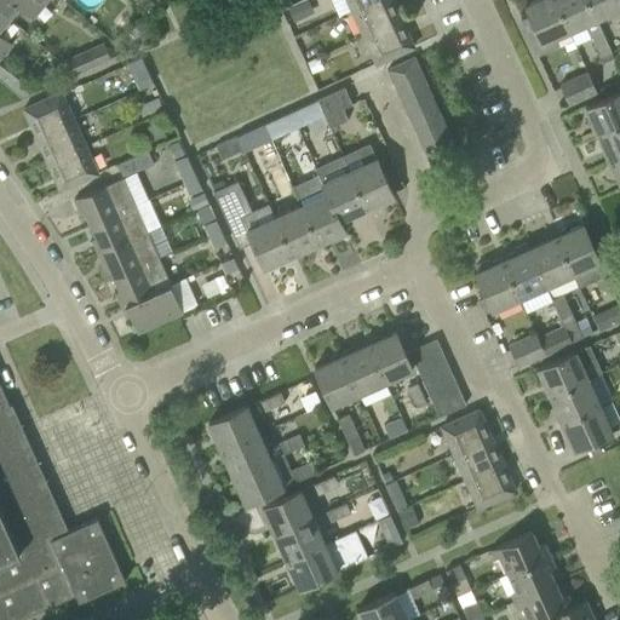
[(0,0),(0,12),(7,18),(18,6),(33,18),(47,0),(0,0)]
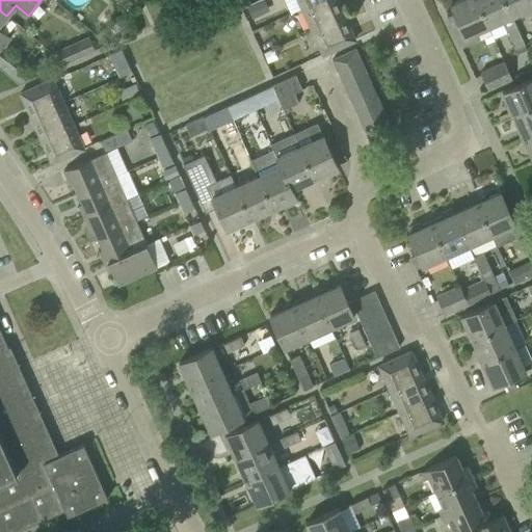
[(263,0),(245,8),(250,19),(267,11),(263,0)]
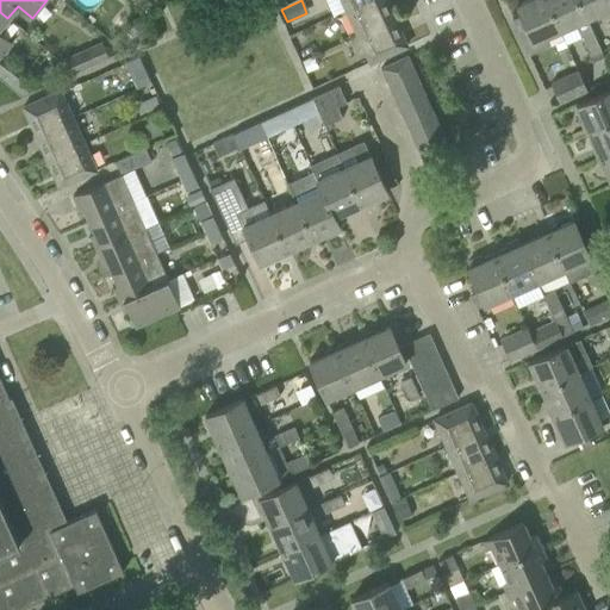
[(341,0),(346,10),(367,0),(341,0)]
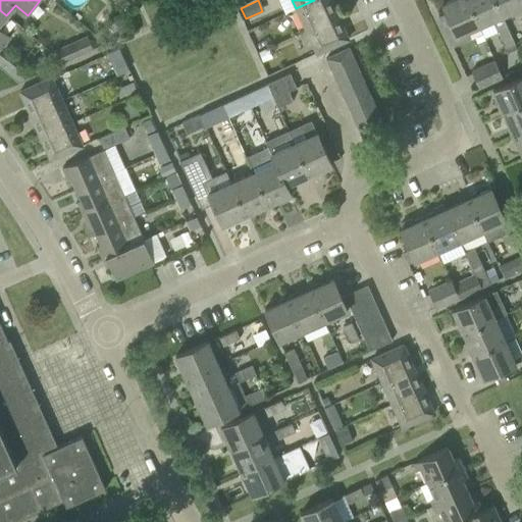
[(314,0),(296,8),(306,31),(337,16),(329,0),(314,0)]
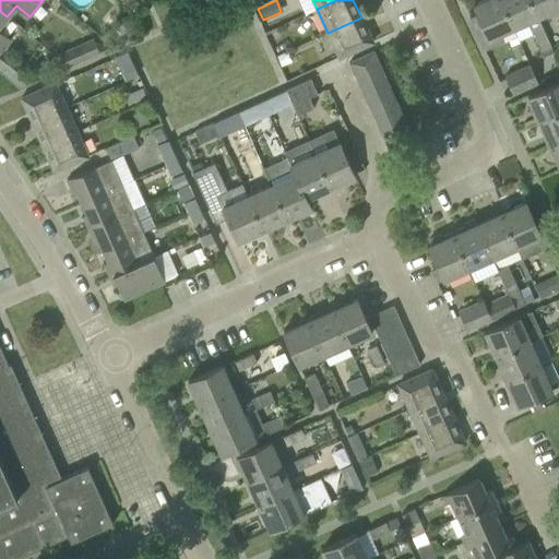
[(508,30),(513,27),(500,0),(483,0),(473,4),(477,14),(468,18),(483,48),(484,47),(501,39),(499,34),(508,30)]
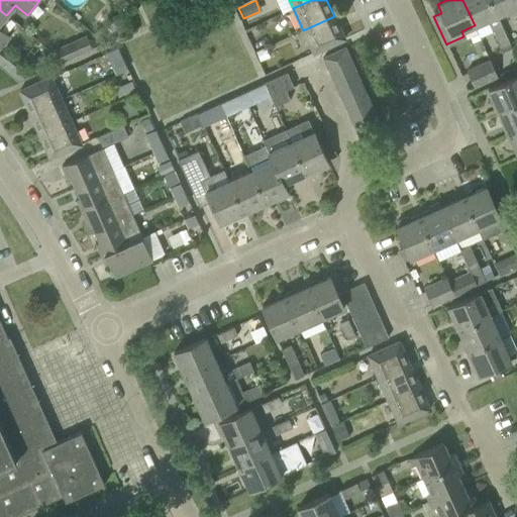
[(462,0),(475,25),(488,19),(493,30),(500,46),(502,53),(512,48),(509,42),(502,26),(497,15),(496,16),(489,0),(462,0)]
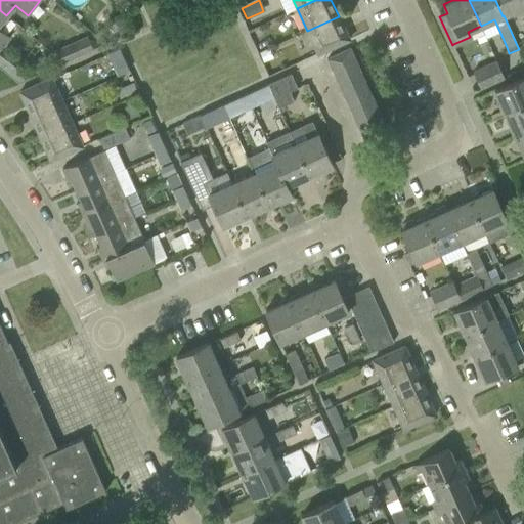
[(523,3),(522,0),(495,0),(503,16),(504,15),(523,6),(523,3)]
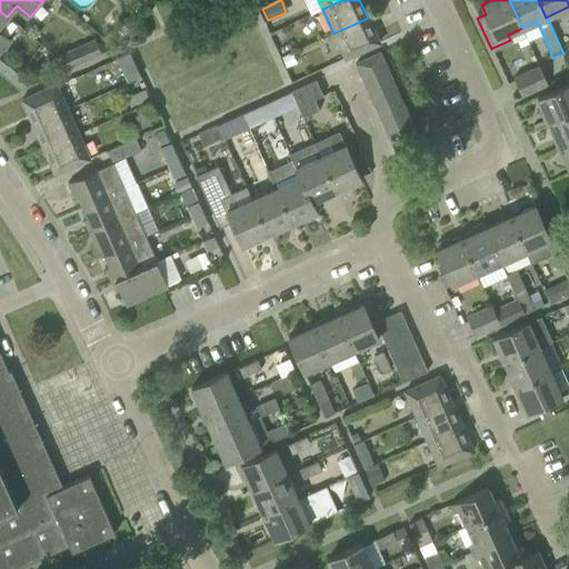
[(0,25),(7,17),(0,11),(0,73),(21,91),(31,86),(7,66),(7,67),(0,60),(0,51),(8,41),(0,35),(0,25)]
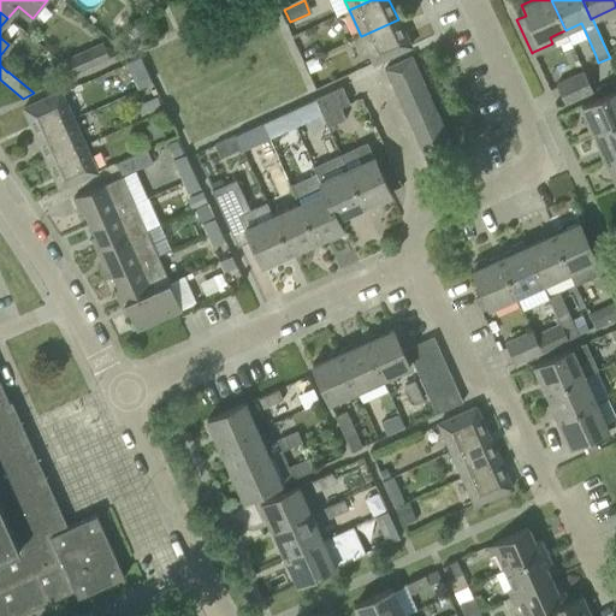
[(398,19),(361,36),(373,64),(410,47),(398,19)]
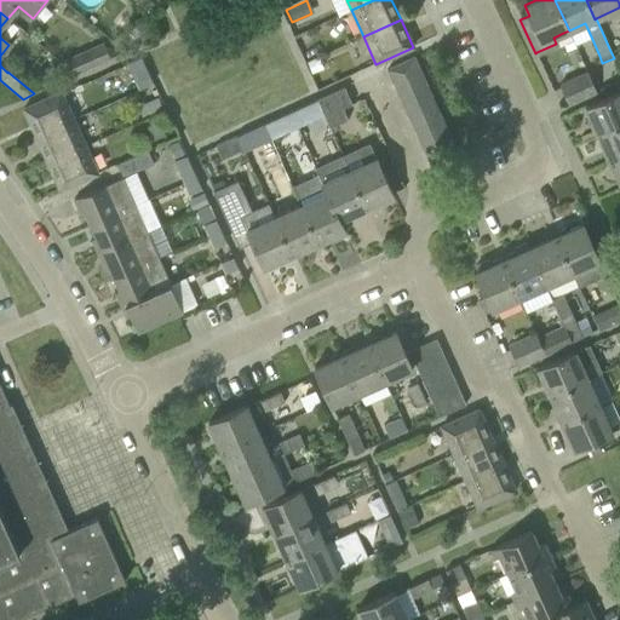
[(67,58),(74,74),(110,58),(103,41),(67,58)]
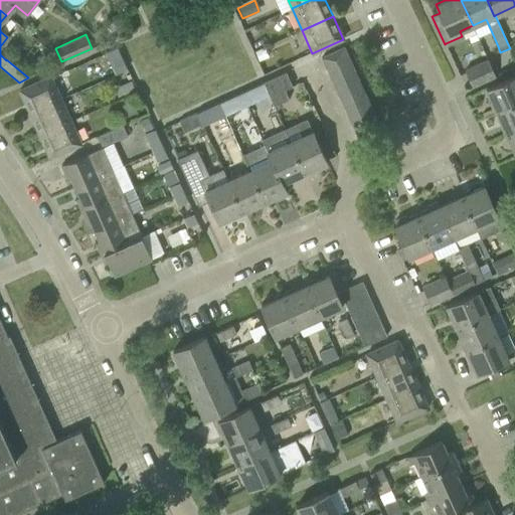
[(118,46),(105,52),(110,63),(122,57),(118,46)]
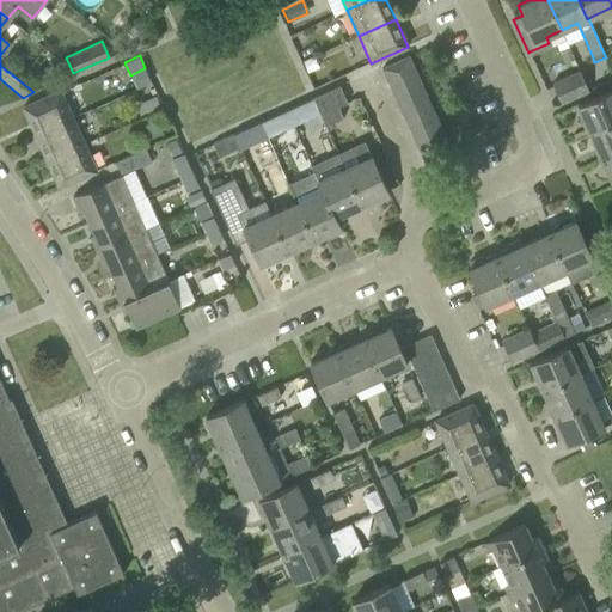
[(312,55),(301,61),(306,72),(317,67),(312,55)]
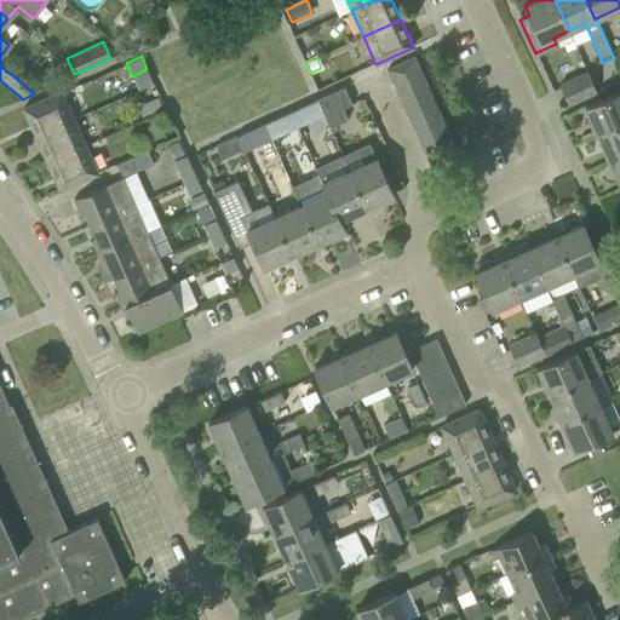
[(386,69),(392,82),(419,70),(413,57),(386,69)]
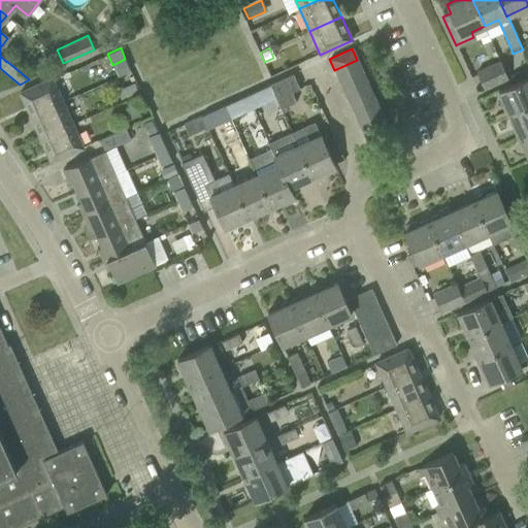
[(334,70),(339,81),(362,71),(357,60),(334,70)]
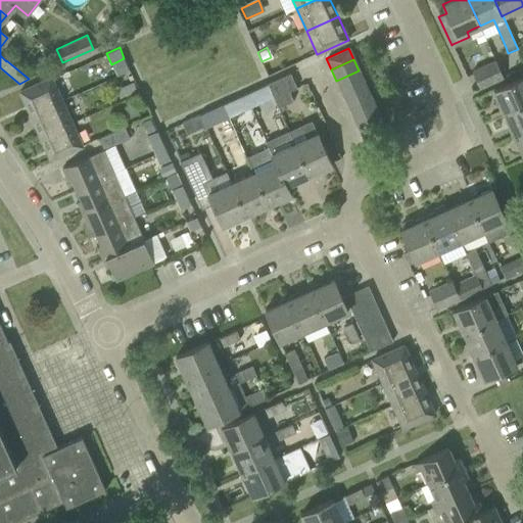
[(472,72),(480,88),(503,78),(495,60),(472,72)]
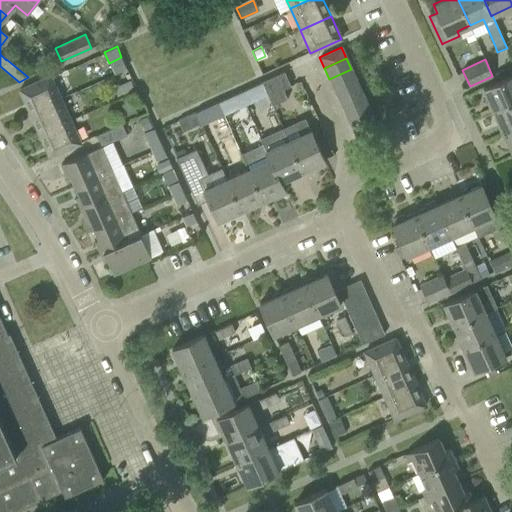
[(329,79),(335,91),(356,81),(351,69),(329,79)]
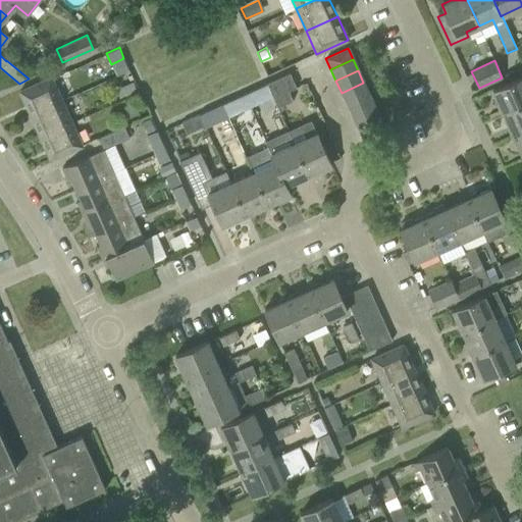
[(270,82),(266,84),(272,98),(276,107),(292,101),(288,91),(296,88),(289,73),(270,82)]
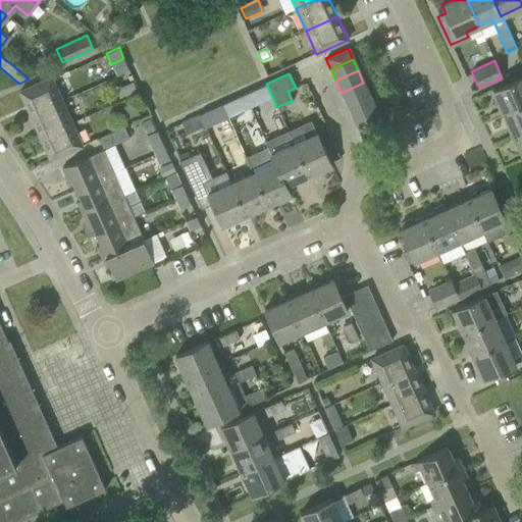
[(501,115),(503,114),(503,113),(521,104),(521,76),(492,91),(499,104),(497,105),(501,115)]
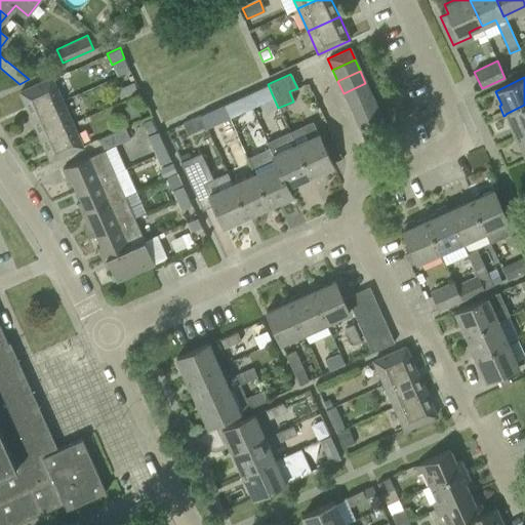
[(19,92),(30,115),(62,101),(51,78),(19,92)]
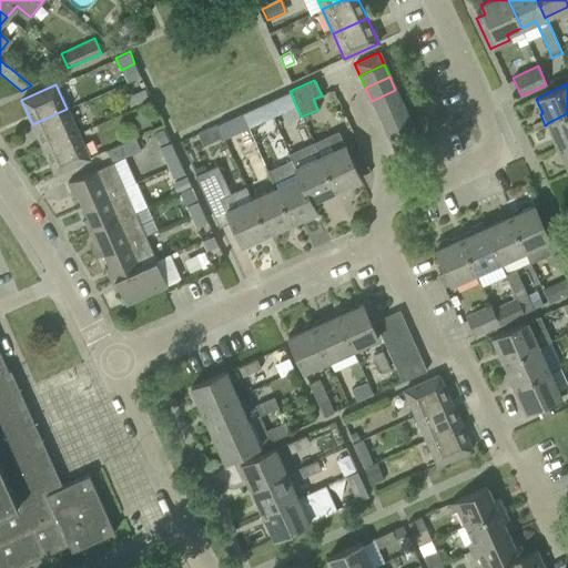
[(142,90),(132,94),(137,103),(146,99),(142,90)]
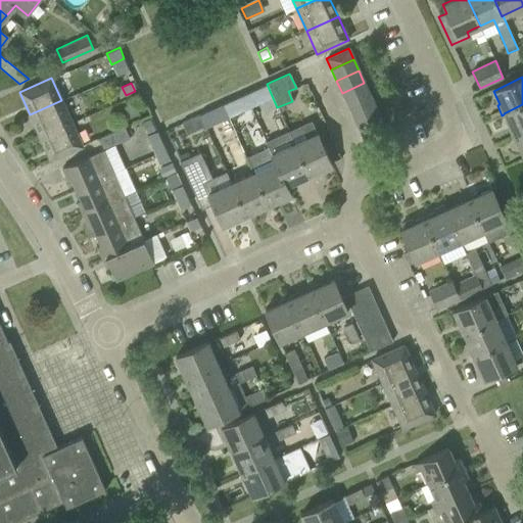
[(342,93),(347,104),(369,94),(364,83),(342,93)]
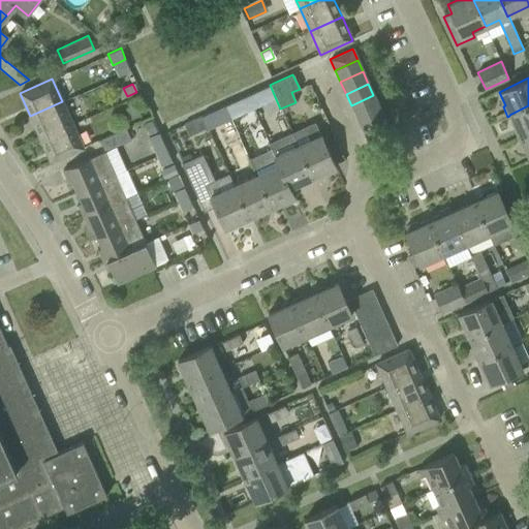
[(270,85),(247,95),(253,110),(276,99),(270,85)]
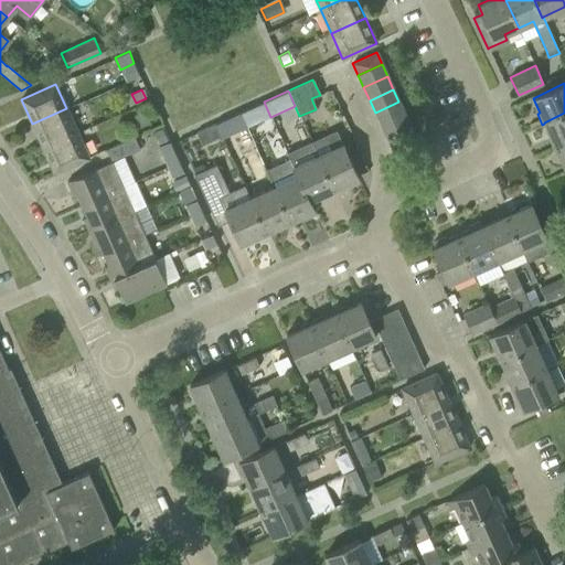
[(270,117),(264,102),(240,113),(247,128),(270,117)]
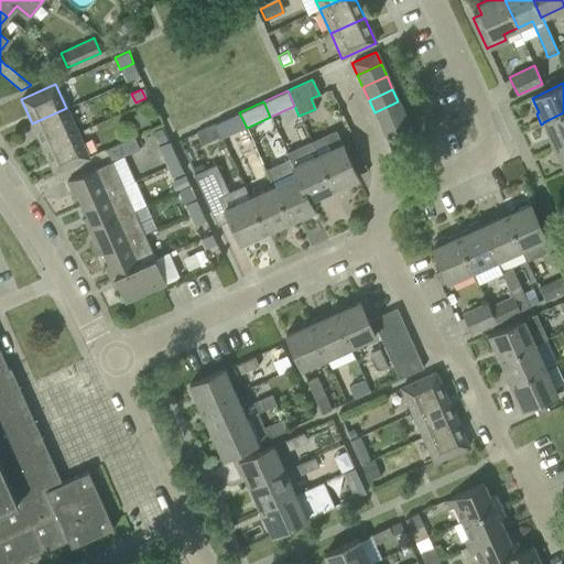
[(375,112),(380,125),(404,114),(398,101),(375,112)]
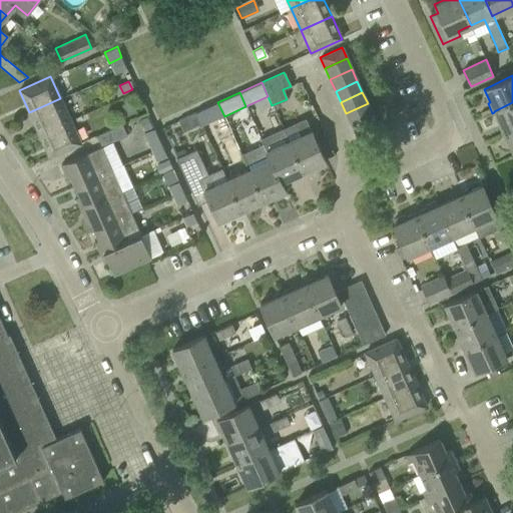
[(29,112),(39,134),(70,121),(60,98),(29,112)]
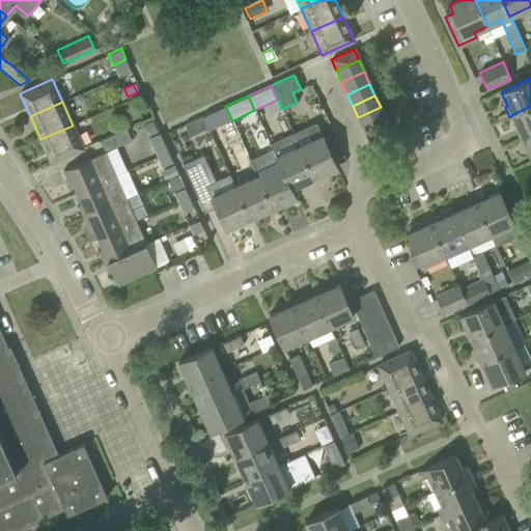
[(232,120),(225,106),(202,117),(210,131),(232,120)]
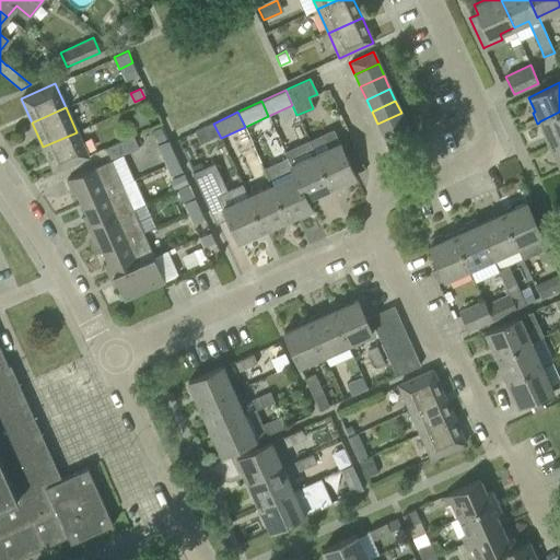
[(544,137),(548,147),(559,141),(559,112),(539,121),(539,123),(546,136),(544,137)]
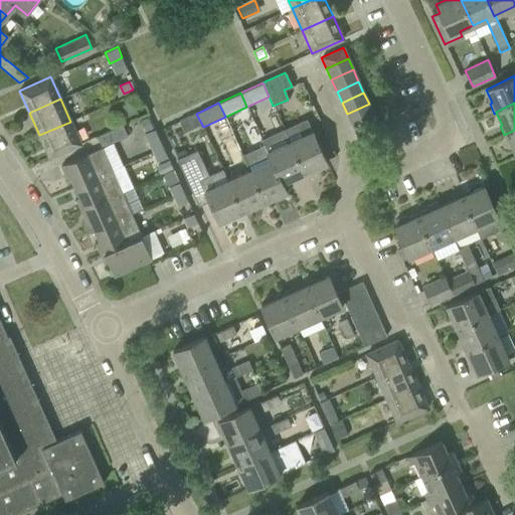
[(347,114),(352,125),(374,115),(369,104),(347,114)]
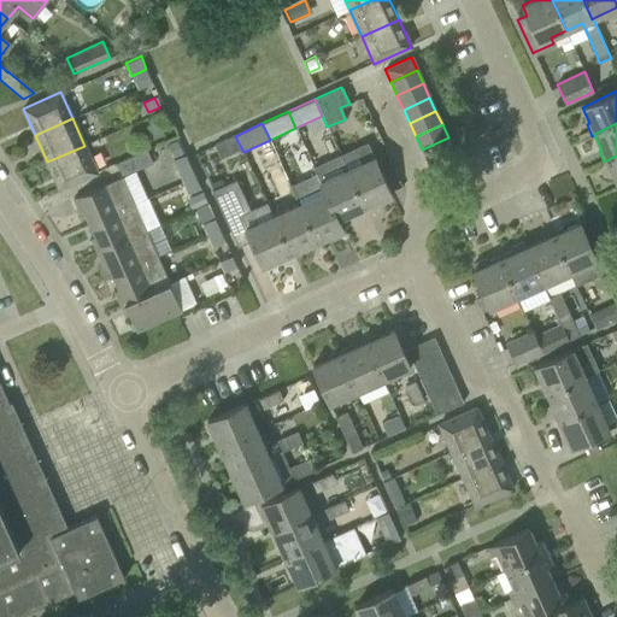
[(448,137),(422,150),(428,163),(454,151),(448,137)]
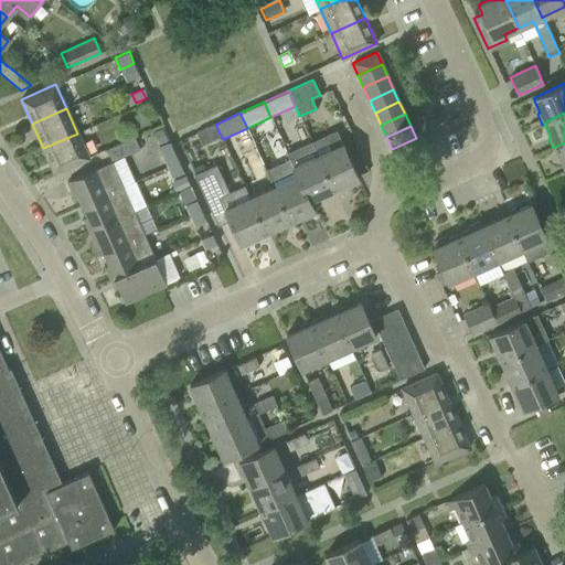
[(160,129),(152,132),(158,145),(166,141),(160,129)]
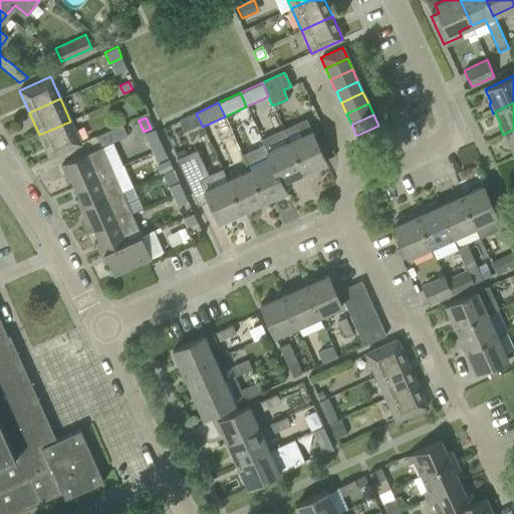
[(70,121),(39,135),(49,158),(80,144),(70,121)]
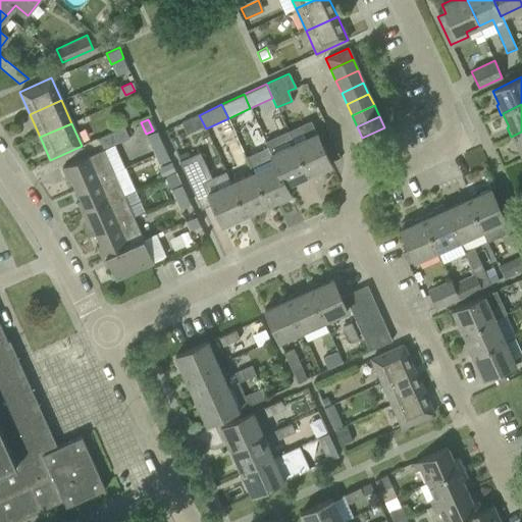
[(293,143),(308,175),(330,165),(312,125),(301,131),(304,138),(293,143)]
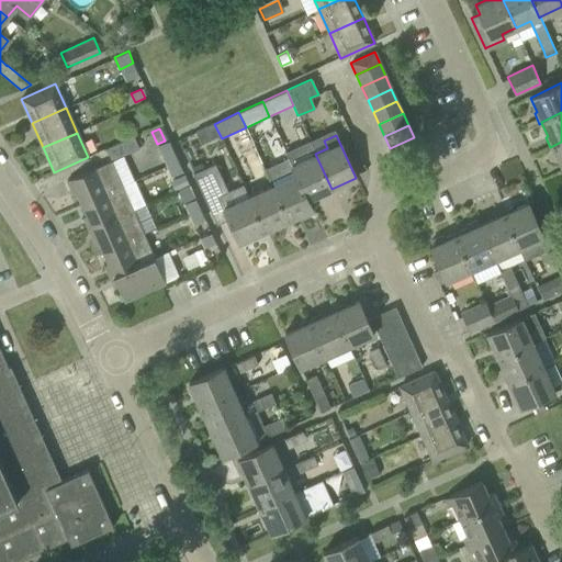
[(158,146),(165,161),(176,156),(169,141),(158,146)]
